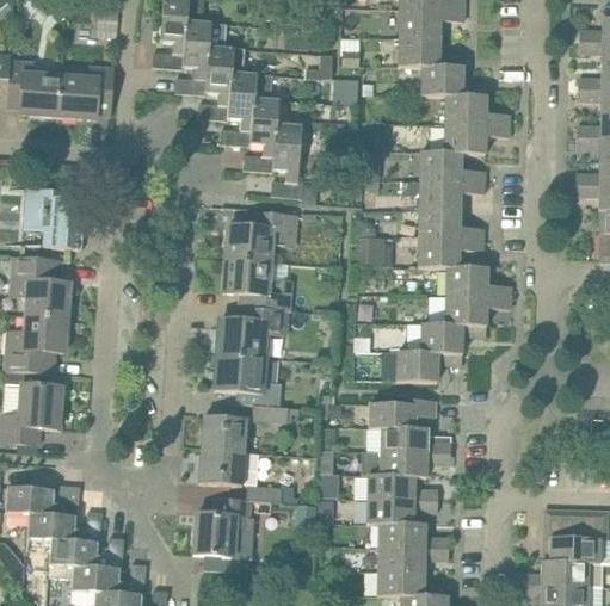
[(14,11),(14,0),(0,0),(0,7),(7,17),(14,11)]
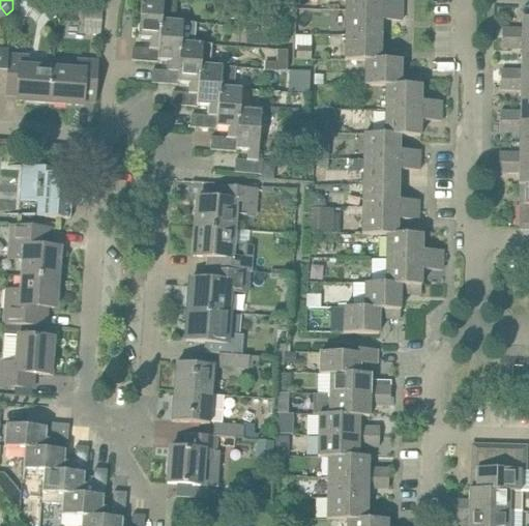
[(47,0),(39,7),(50,19),(58,11),(49,0),(47,0)]
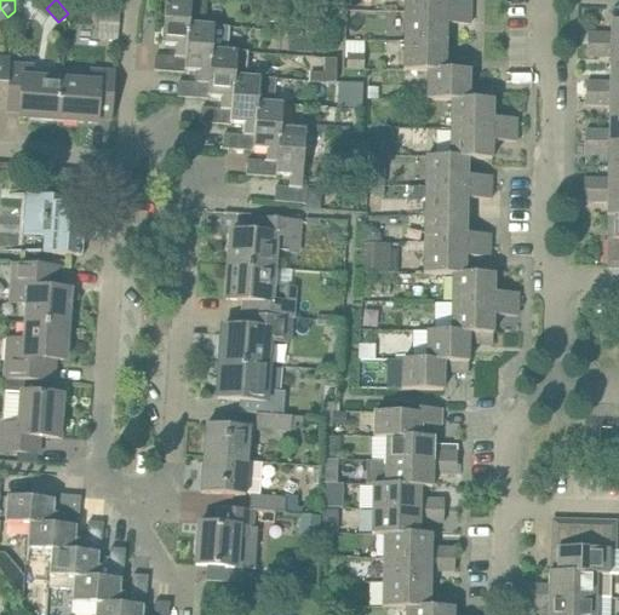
[(187,69),(187,67),(190,19),(206,21),(208,0),(166,0),(162,41),(177,41),(176,53),(156,51),(155,67),(187,69)]
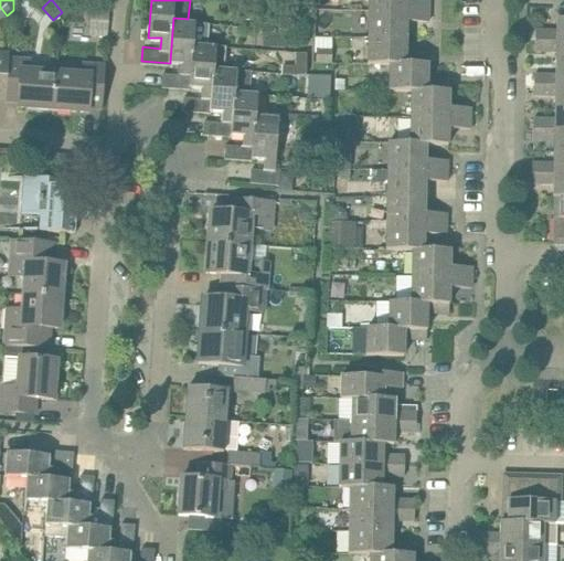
[(109,21),(110,3),(92,1),(89,33),(108,34),(109,21)]
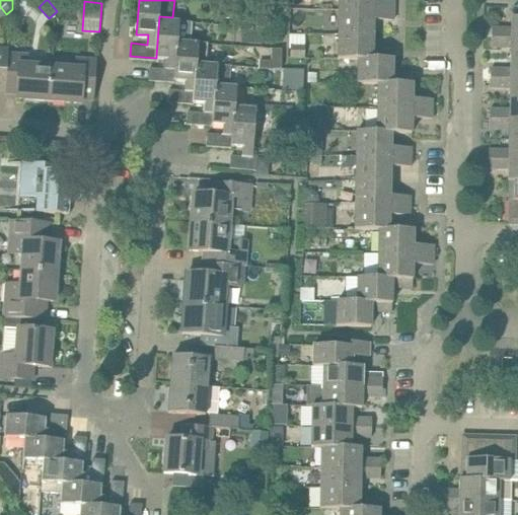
[(394,17),(394,7),(340,6),(339,30),(374,31),(374,16),(394,17)]
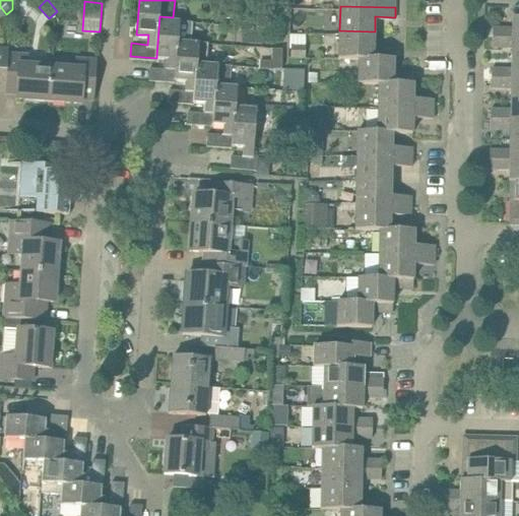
[(493,35),(518,35),(518,13),(514,14),(513,25),(493,24),(493,35)]
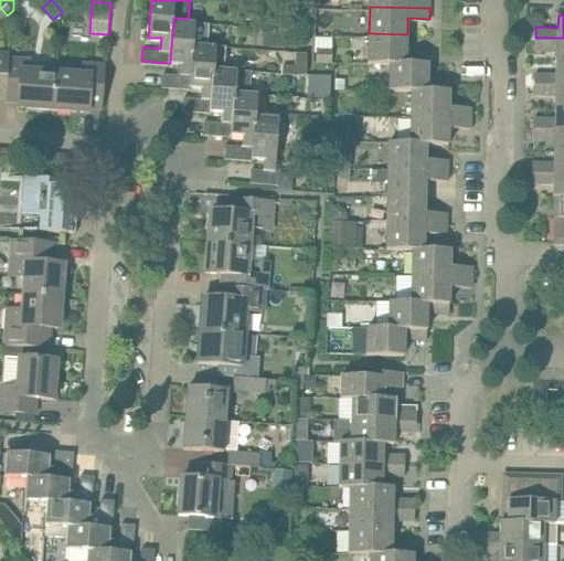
[(173,18),(170,61),(182,62),(181,72),(163,71),(162,84),(190,86),(191,85),(194,41),(208,42),(209,21),(197,20),(197,19),(188,19),(173,18)]
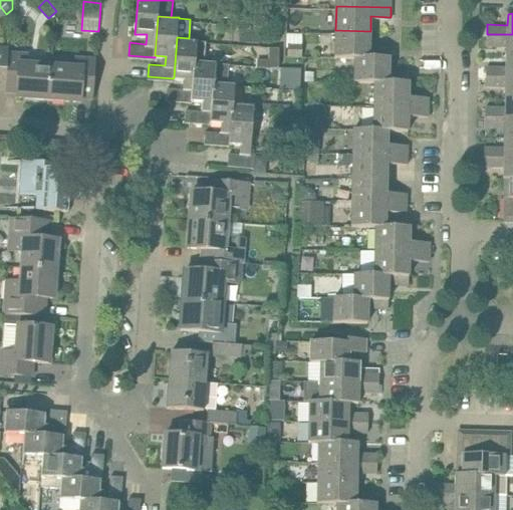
[(240,22),(239,39),(259,40),(260,23),(240,22)]
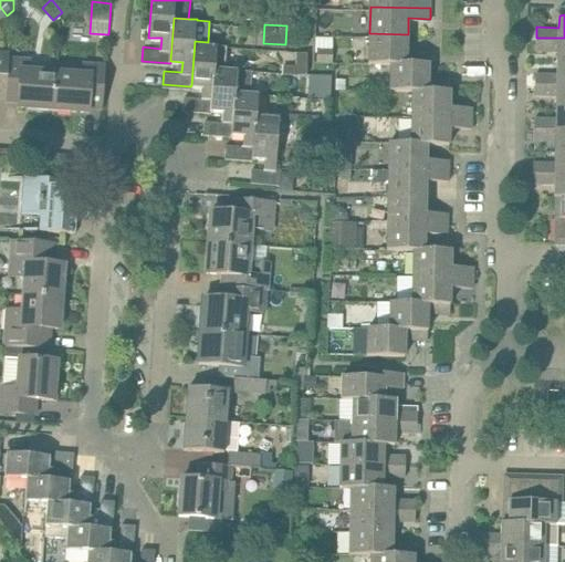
[(407,50),(408,34),(369,33),(369,61),(391,62),(429,62),(429,51),(407,50)]
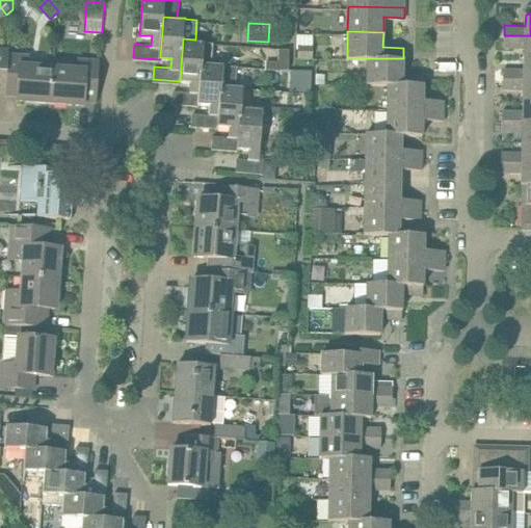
[(530,35),(504,35),(504,45),(525,46),(525,56),(530,55),(530,35)]
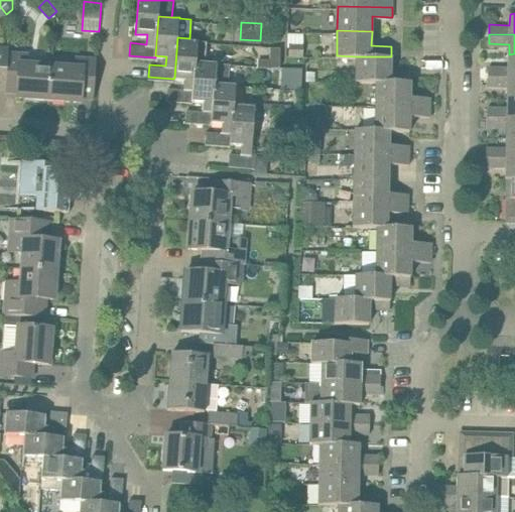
[(177,37),(174,78),(184,79),(184,88),(168,86),(167,99),(192,101),(192,99),(197,59),(206,59),(207,40),(198,39),(199,39),(189,38),(177,37)]
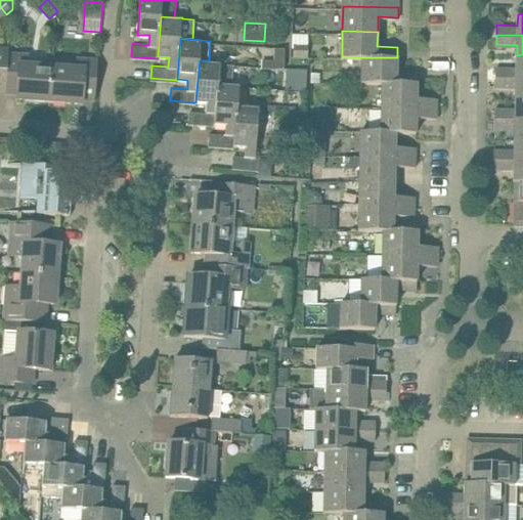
[(307,43),(294,43),(294,54),(307,55),(307,43)]
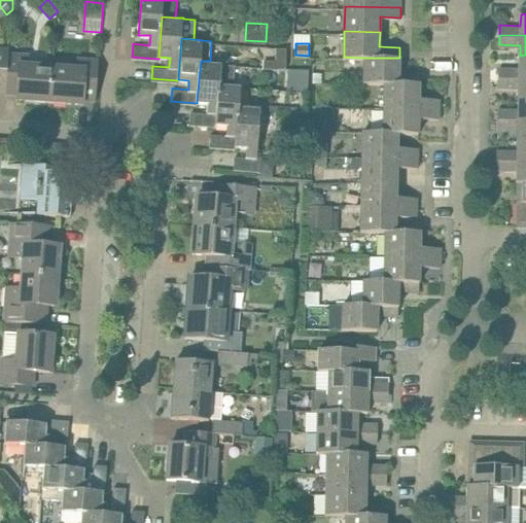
[(0,90),(5,91),(8,51),(7,51),(8,45),(0,44),(0,90)]
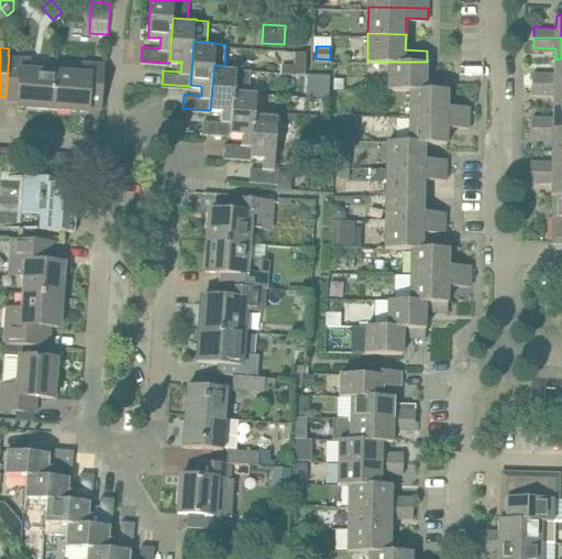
[(9,55),(6,97),(7,97),(7,94),(20,95),(19,103),(54,106),(56,68),(31,67),(32,56),(9,55)]
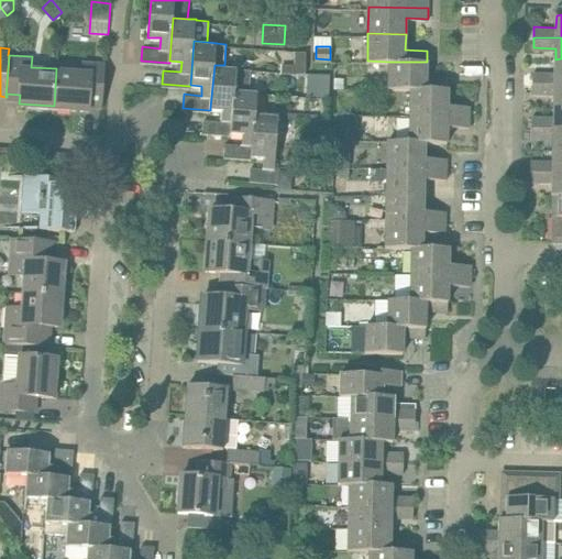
[(561,58),(555,59),(554,72),(532,70),(532,81),(561,81),(561,58)]
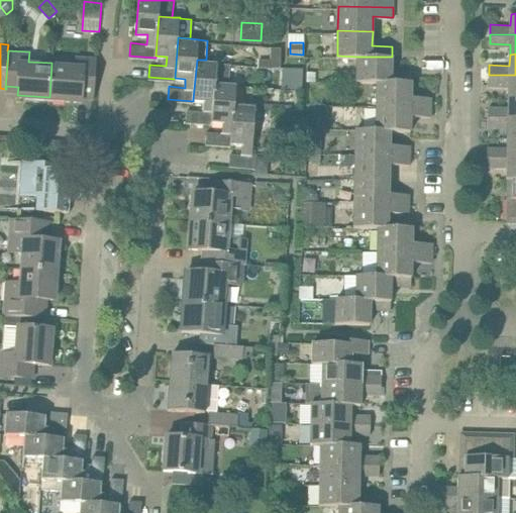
[(76,65),(52,63),(49,97),(82,100),(83,91),(93,92),(93,96),(94,96),(97,57),(76,56),(76,65)]
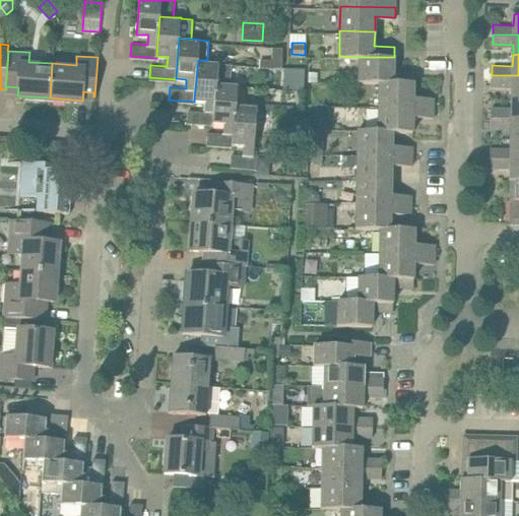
[(360,81),(380,81),(414,82),(414,71),(394,71),(394,57),(360,57),(360,81)]
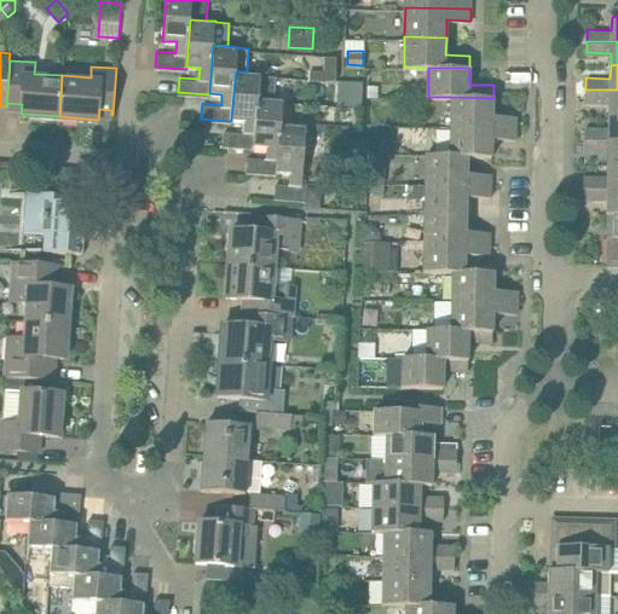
[(236,71),(231,119),(246,120),(244,131),(225,129),(224,144),(254,146),(254,145),(259,97),(275,98),(276,75),(261,74),(261,73),(247,71),(236,71)]
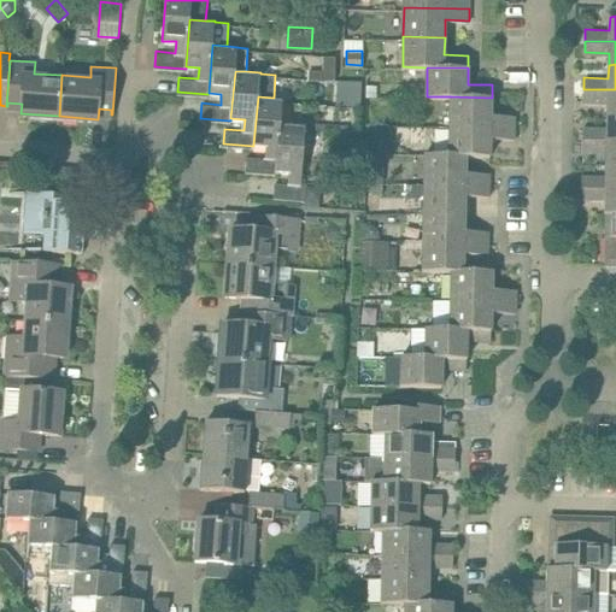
[(615,89),(584,89),(584,100),(608,101),(608,113),(615,113),(615,89)]
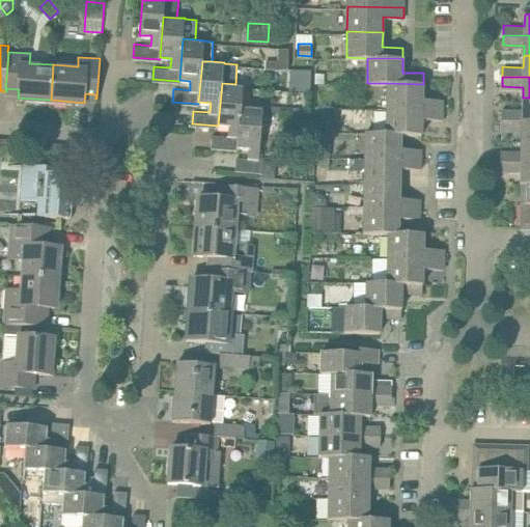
[(243,85),(235,84),(222,83),(218,125),(229,126),(229,135),(213,133),(212,146),(238,148),(238,146),(242,106),(243,85)]
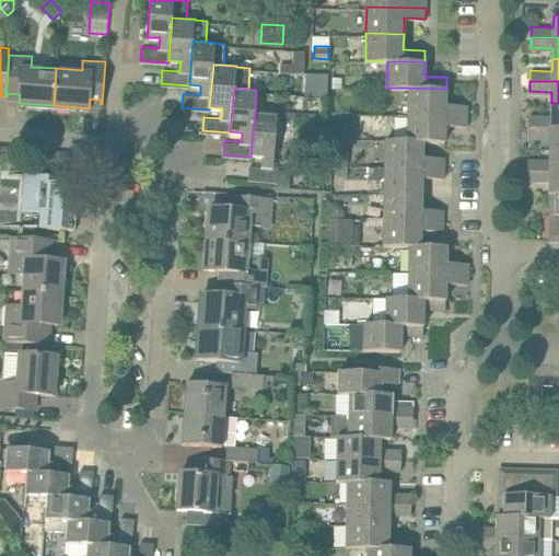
[(409,88),(408,114),(467,115),(467,104),(445,103),(446,89),(409,88)]
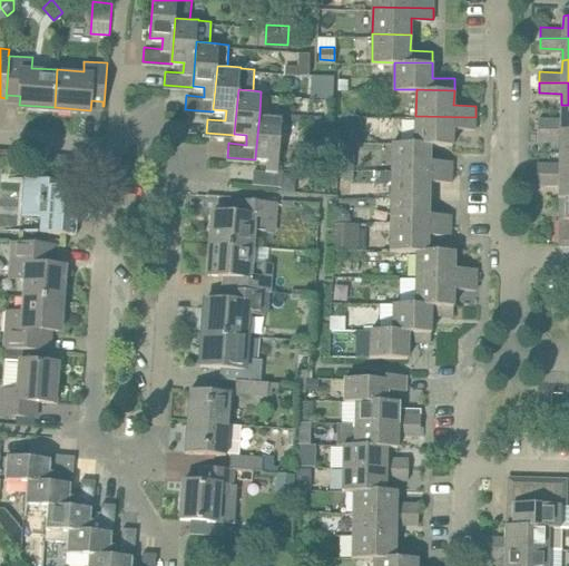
[(539,116),(538,127),(568,127),(568,105),(561,105),(561,117),(539,116)]
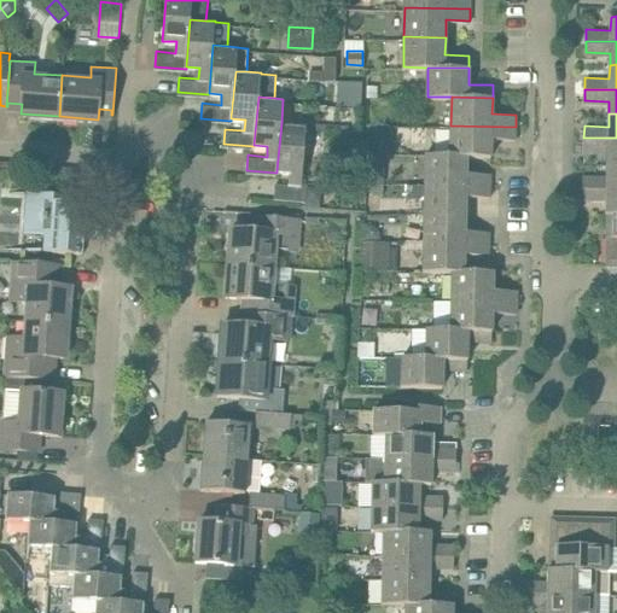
[(275,181),(274,197),(306,199),(306,184),(301,184),(306,124),(281,123),(277,170),(290,171),(289,182),(275,181)]
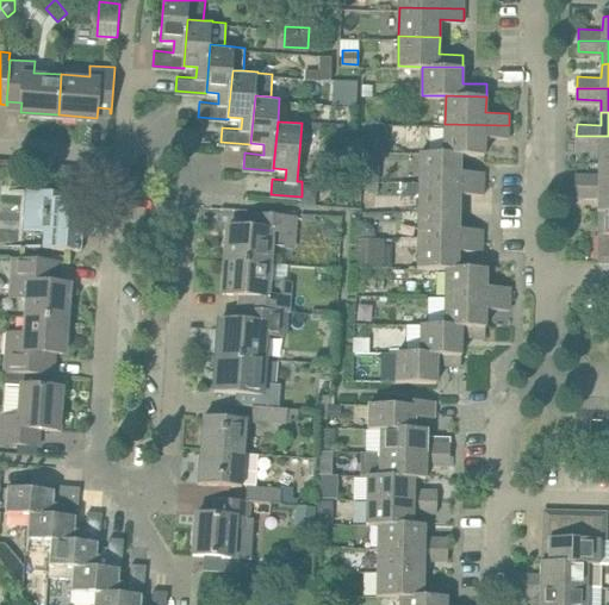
[(445,124),(445,151),(461,153),(485,153),(485,135),(509,135),(509,125),(445,124)]
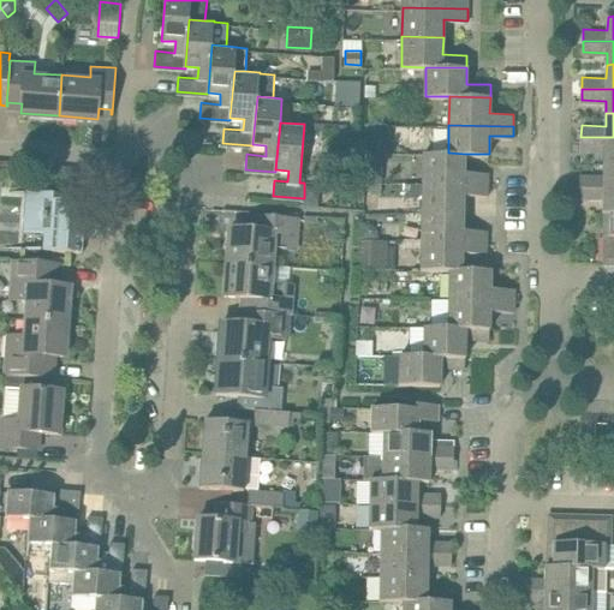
[(604,149),(604,161),(613,161),(613,137),(580,137),(580,148),(604,149)]
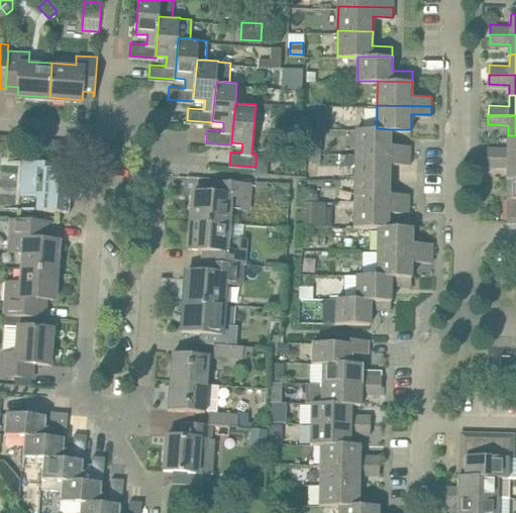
[(321,151),(322,127),(323,124),(314,124),(313,151),(321,151)]
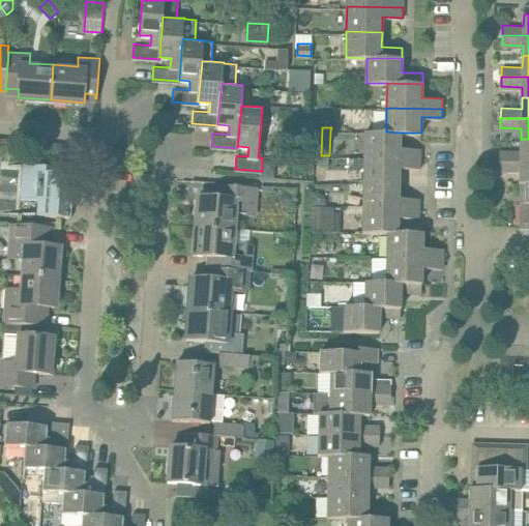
[(400,147),(401,133),(386,132),(365,132),(364,156),(420,157),(420,147),(400,147)]
